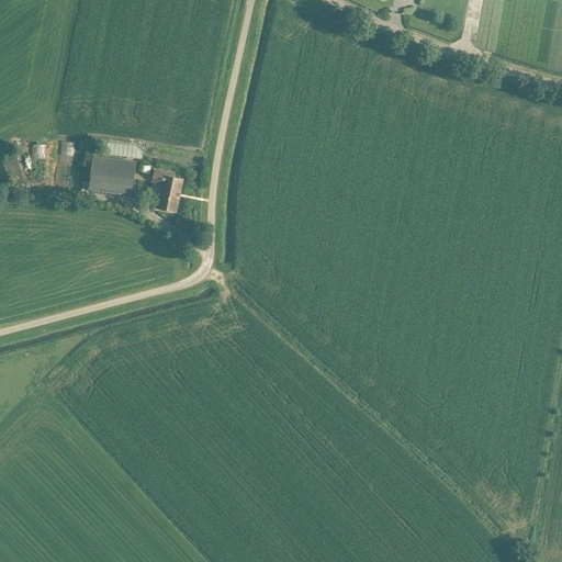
[(76,143),(63,142),(58,187),(71,189),(76,143)]
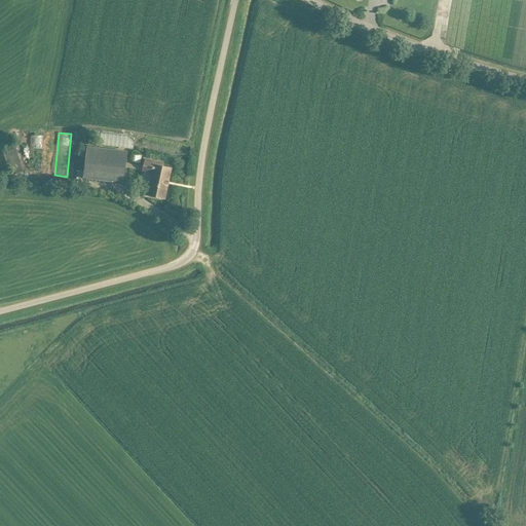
[(43,136),(31,135),(29,171),(41,172),(43,136)]
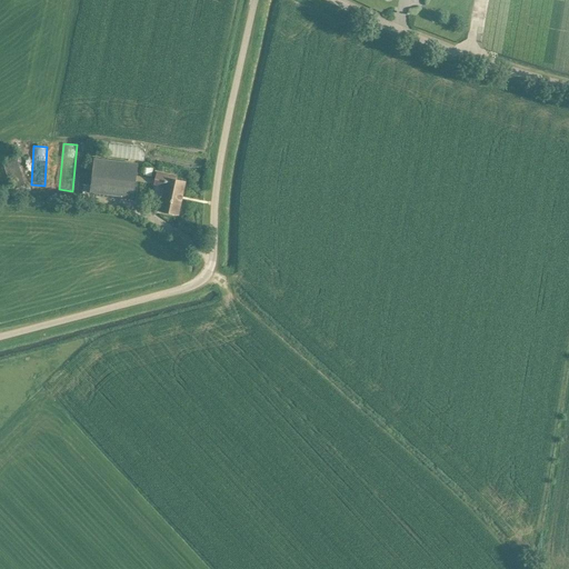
[(133,199),(136,181),(137,176),(138,163),(95,159),(89,193),(133,199)]
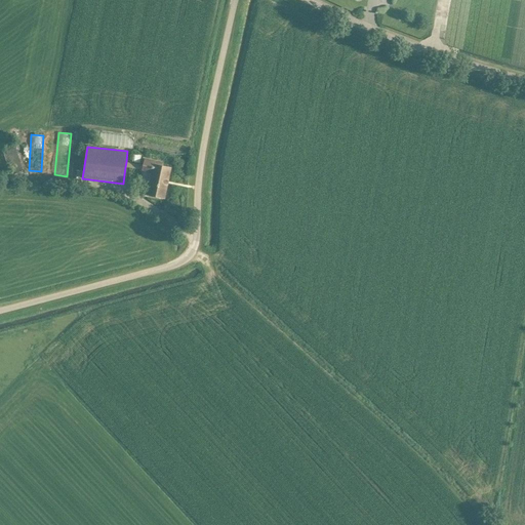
[(132,162),(139,163),(142,155),(133,154),(132,162)]
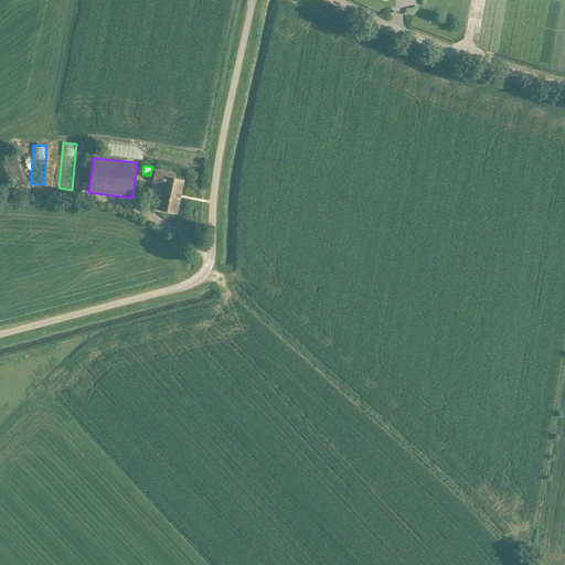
[(158,210),(177,213),(183,181),(174,180),(176,177),(155,172),(153,178),(136,174),(135,180),(152,182),(152,184),(162,185),(158,210)]
